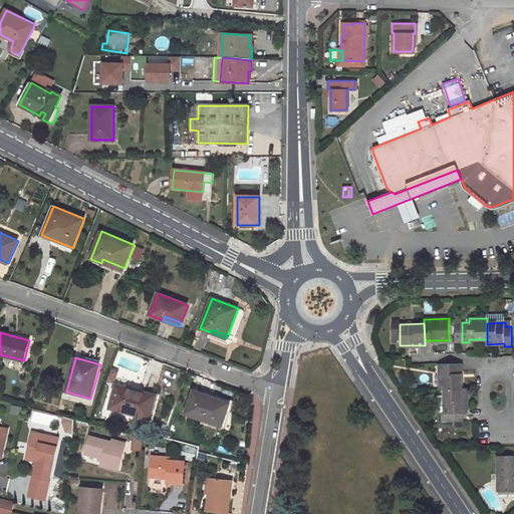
[(461,363),(440,363),(440,389),(445,389),(461,389),(461,363)]
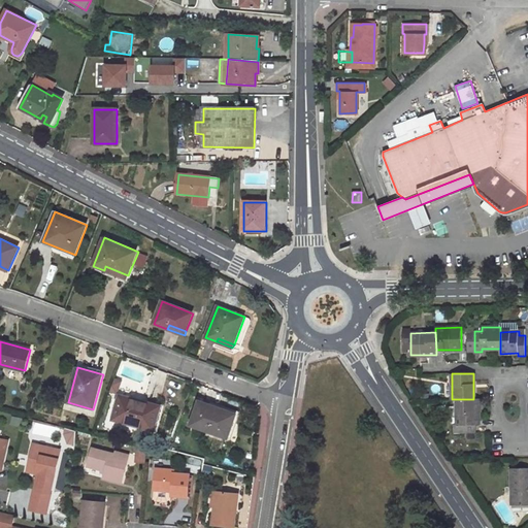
[(139,402),(120,397),(113,420),(153,431),(160,406),(140,401),(139,402)]
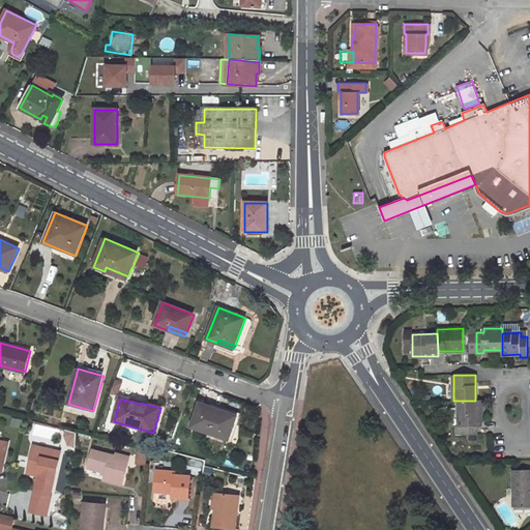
[(454,427),(455,435),(477,435),(477,425),(481,425),(480,401),(475,401),(459,401),(459,427),(454,427)]
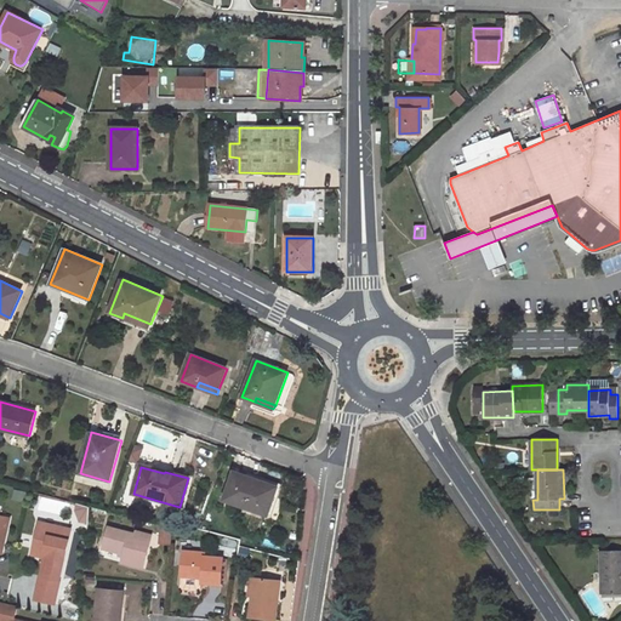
[(278,488),(235,472),(226,500),(268,514),(278,488)]
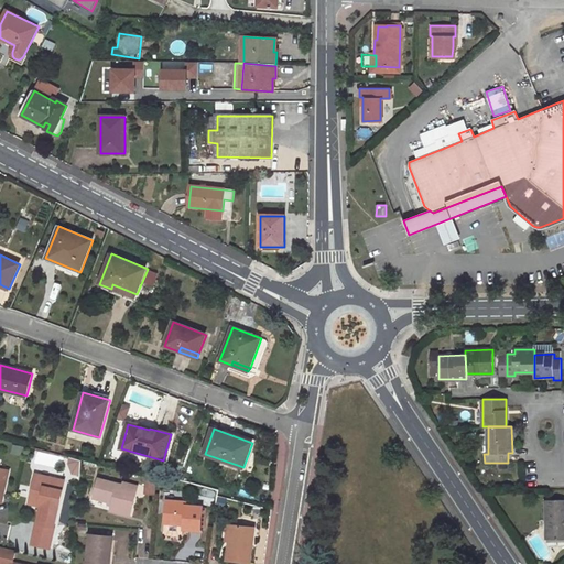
[(82,461),(72,457),(69,463),(82,466),(82,461)]
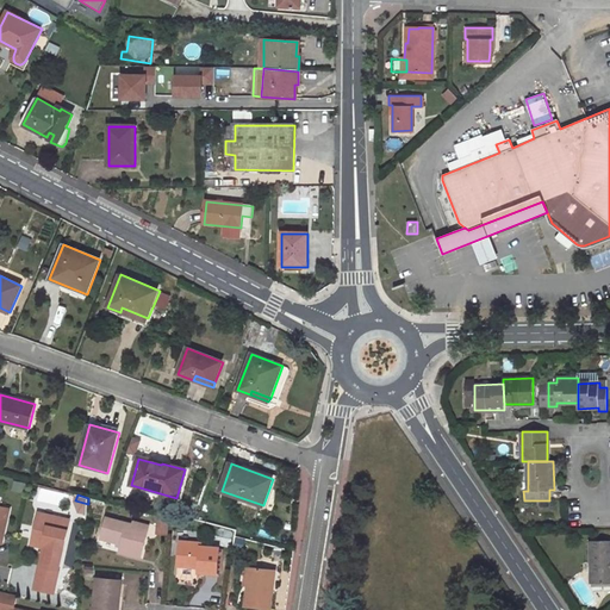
[(39,512),(33,539),(50,543),(45,566),(58,570),(70,520),(39,512)]
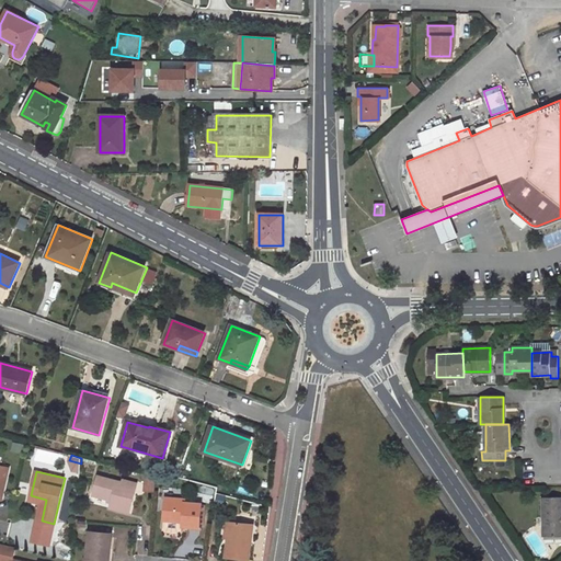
[(157,477),(147,474),(146,490),(156,490),(157,477)]
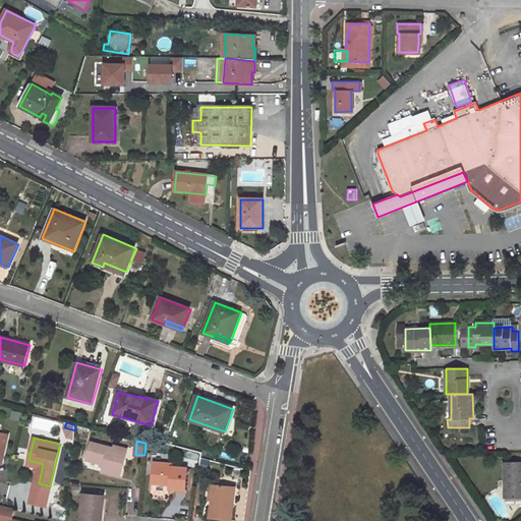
[(114,448),(92,442),(87,460),(104,464),(102,472),(120,476),(128,450),(115,446),(114,448)]
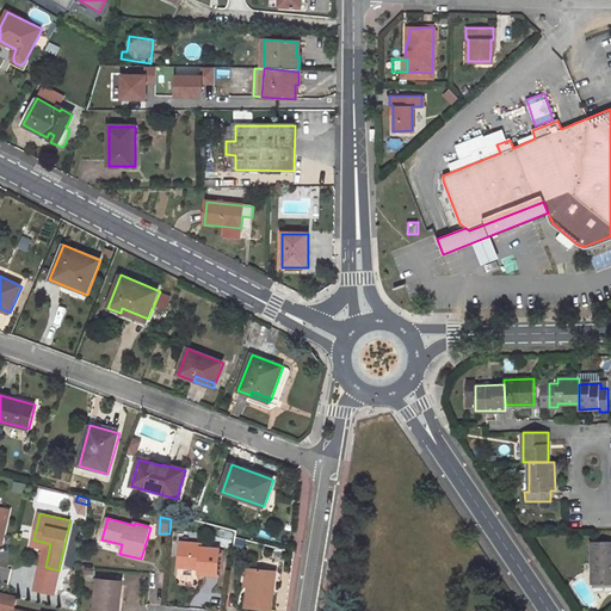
[(45,547),(38,578),(56,582),(59,571),(45,567),(50,544),(34,539),(32,544),(45,547)]
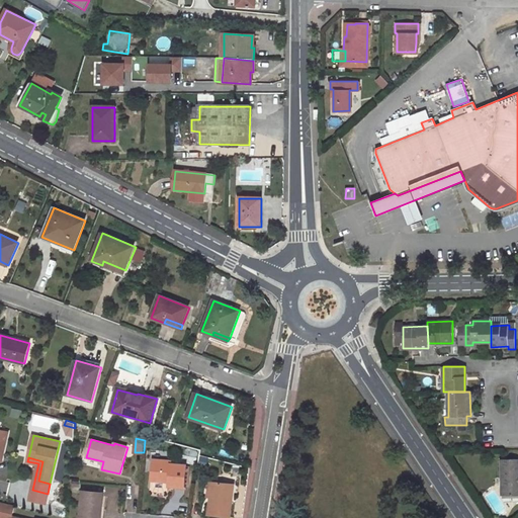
[(517,457),(501,458),(502,495),(517,494),(517,457)]
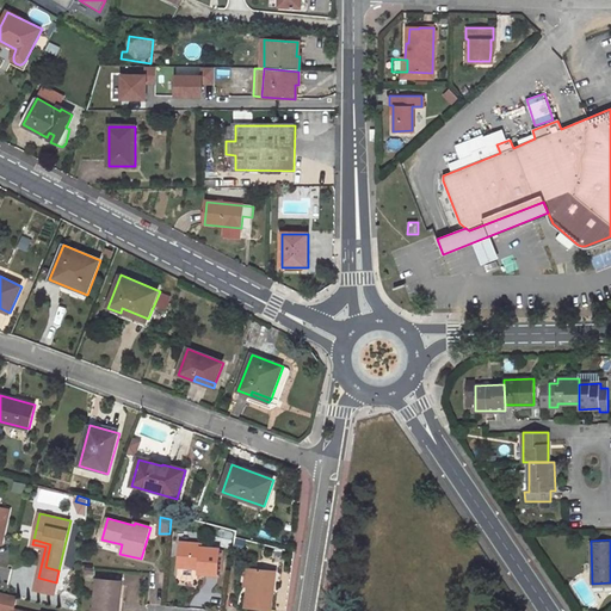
[(202,544),(180,543),(179,563),(178,575),(198,576),(199,572),(217,573),(220,549),(202,548),(202,544)]
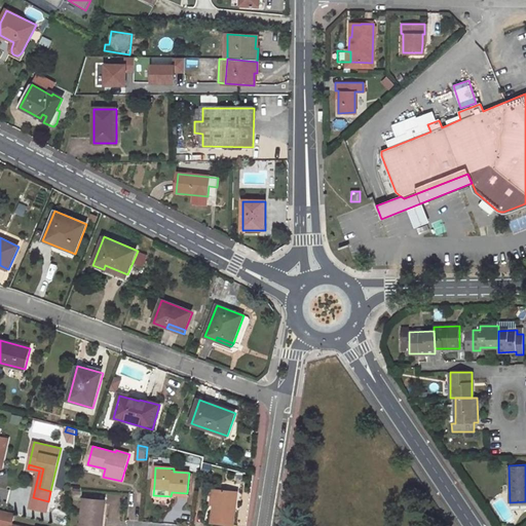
[(237,492),(216,489),(214,505),(212,522),(234,525),(237,492)]
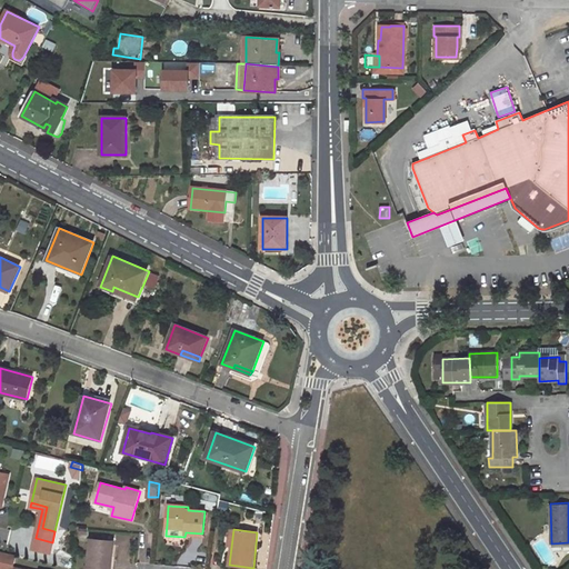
[(52,542),(36,538),(33,549),(50,552),(52,542)]
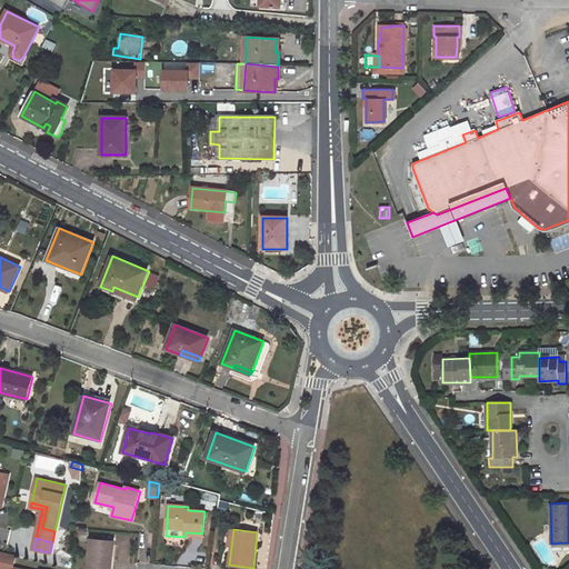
[(110,568),(113,541),(91,539),(88,568),(110,568)]
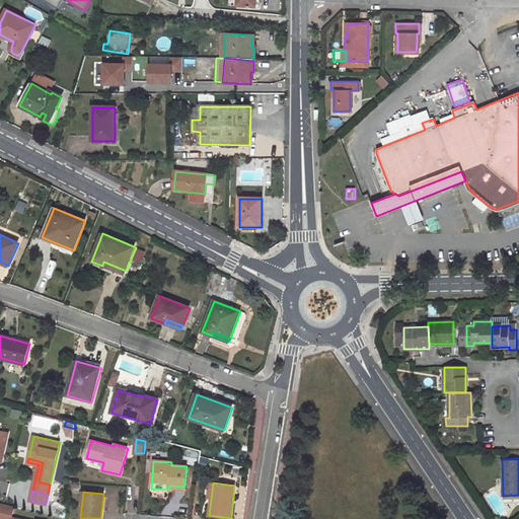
[(14,508),(0,504),(0,518),(10,518),(11,518),(14,508)]
